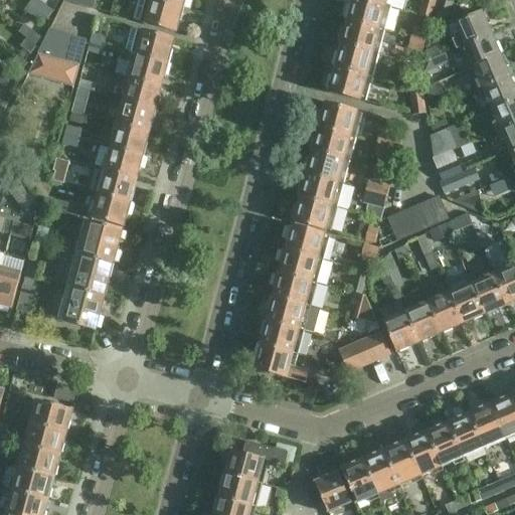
[(37,0),(34,0),(26,11),(43,24),(52,12),(37,0)]
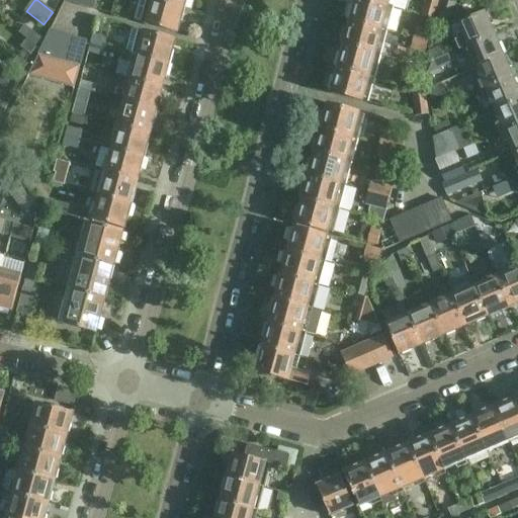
[(79,0),(78,6),(93,10),(93,8),(98,9),(101,0),(100,0),(79,0)]
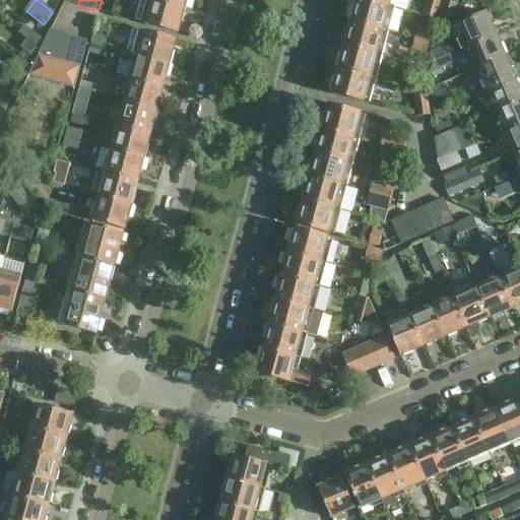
[(152,0),(152,1),(184,10),(187,0),(152,0)]
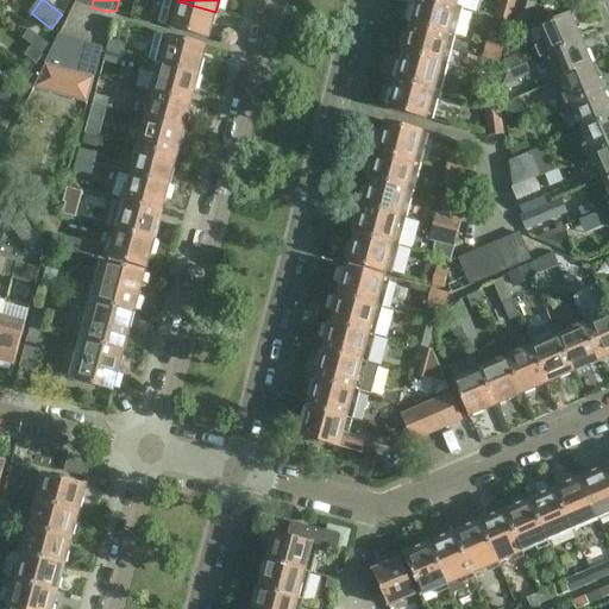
[(418,0),(418,4),(459,16),(463,0),(481,0),(483,0),(418,0)]
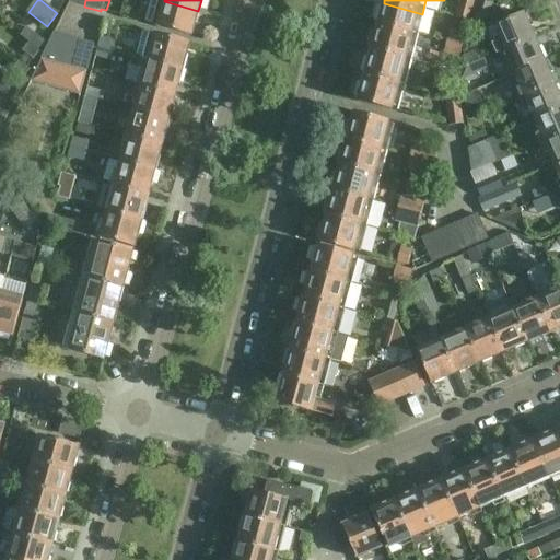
[(459,0),(454,21),(468,24),(474,0),(459,0)]
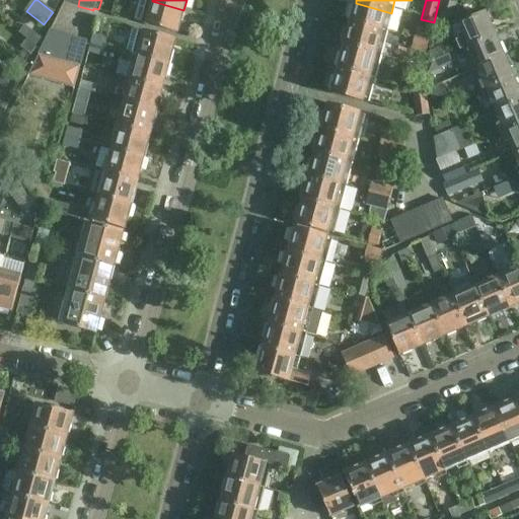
[(453,0),(443,0),(437,23),(449,26),(455,0),(453,0)]
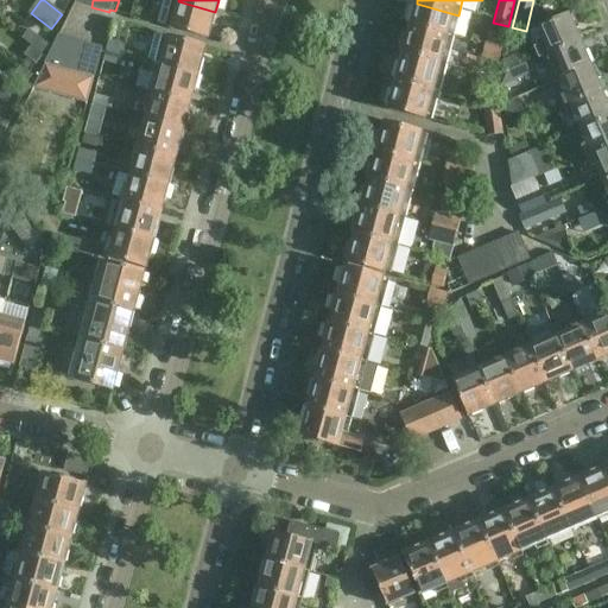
[(171,30),(207,39),(210,25),(211,26),(215,12),(178,1),(171,30)]
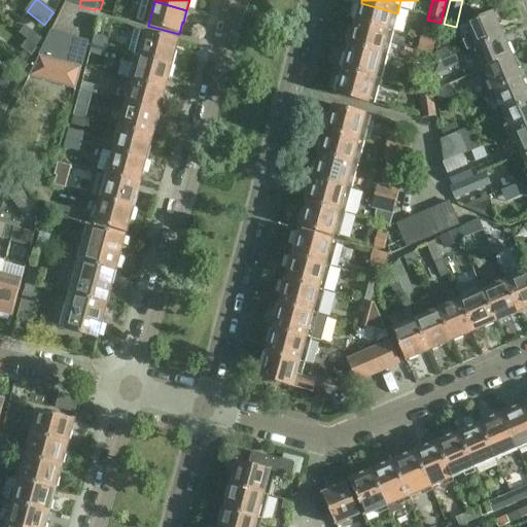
[(391,37),(397,13),(361,3),(359,10),(357,9),(353,22),(356,23),(355,27),(391,37)]
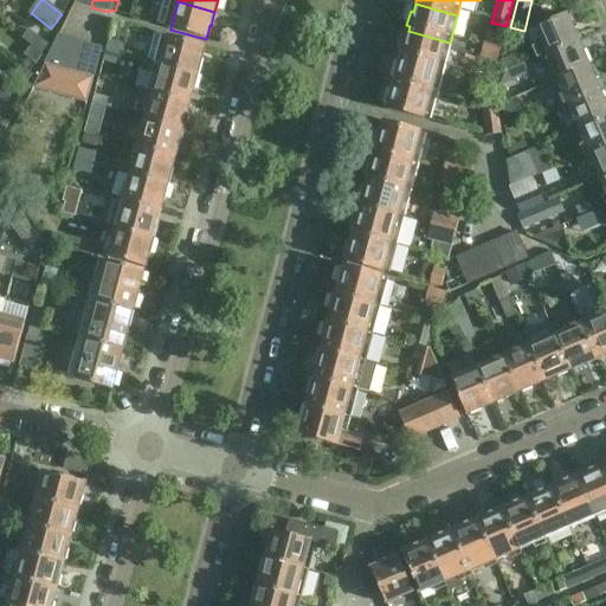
[(537,58),(541,56),(578,40),(573,30),(577,28),(572,17),(568,18),(567,15),(535,28),(542,44),(533,49),(537,58)]
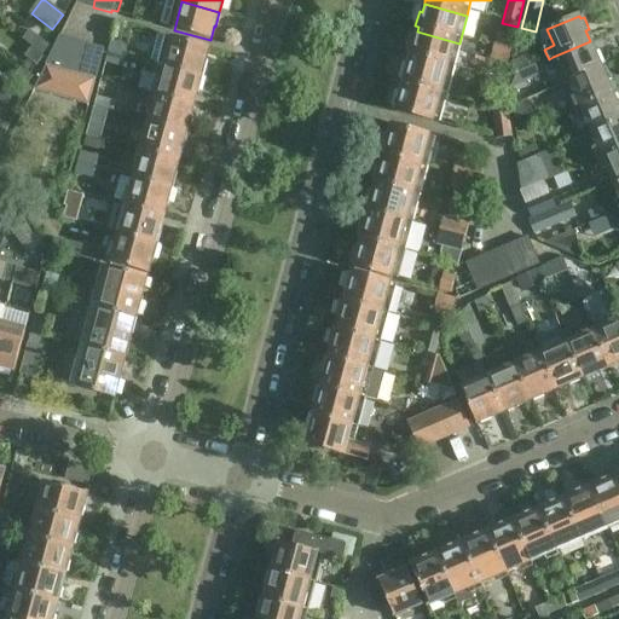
[(29,32),(22,40),(32,47),(41,56),(48,46),(29,32)]
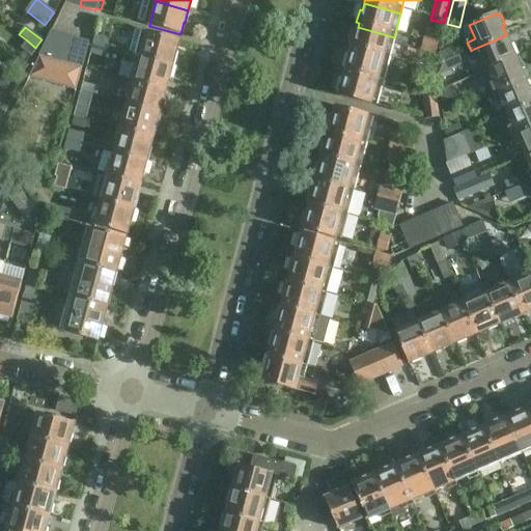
[(388,62),(394,37),(358,27),(356,34),(353,33),(350,46),(353,47),(352,51),(388,62)]
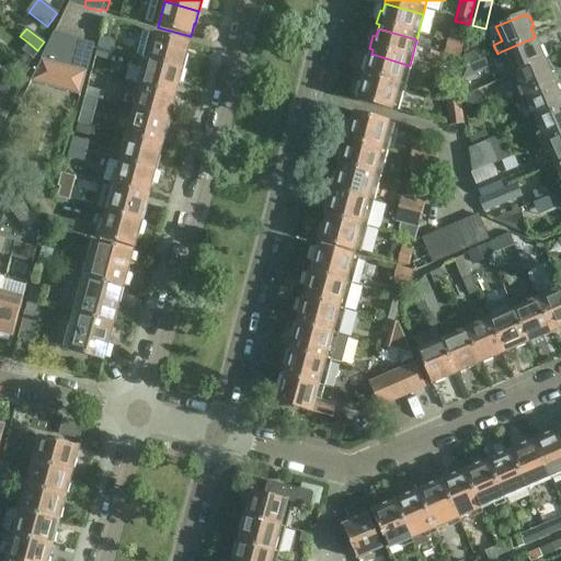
[(466,35),(450,32),(446,48),(461,53),(466,35)]
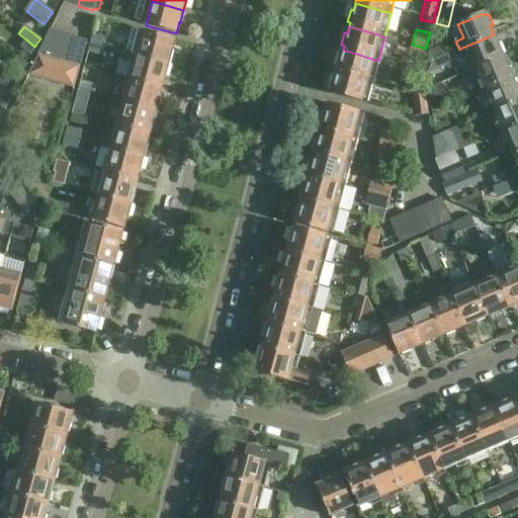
[(50,76),(61,35),(48,31),(37,54),(29,70),(50,76)]
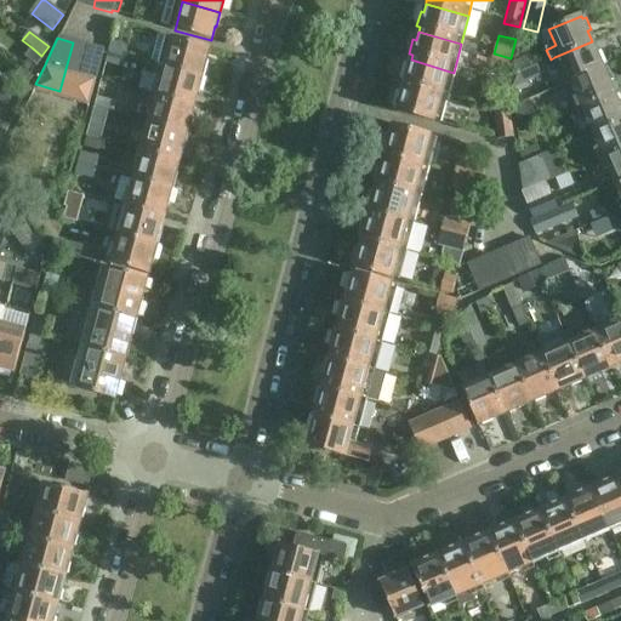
[(171,40),(164,69),(201,79),(206,66),(205,66),(209,50),(171,40)]
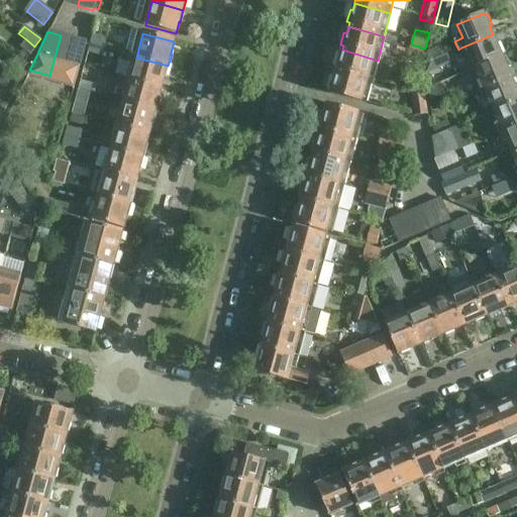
[(107,38),(92,34),(89,44),(104,48),(107,38)]
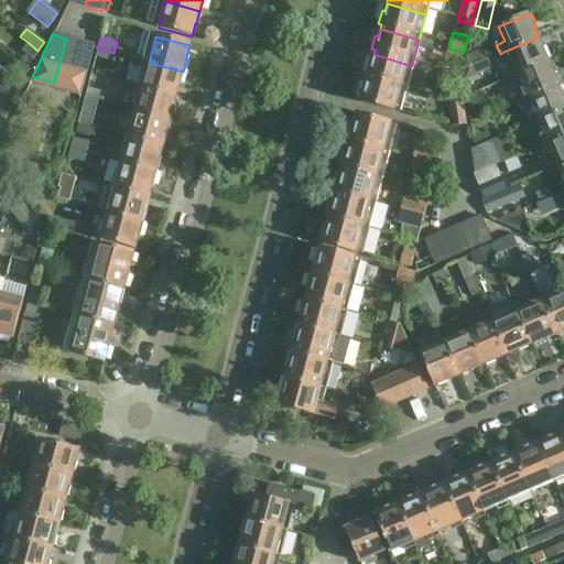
[(519,74),(548,62),(546,58),(551,57),(546,46),(542,49),(538,38),(503,52),(508,62),(512,61),(519,74)]
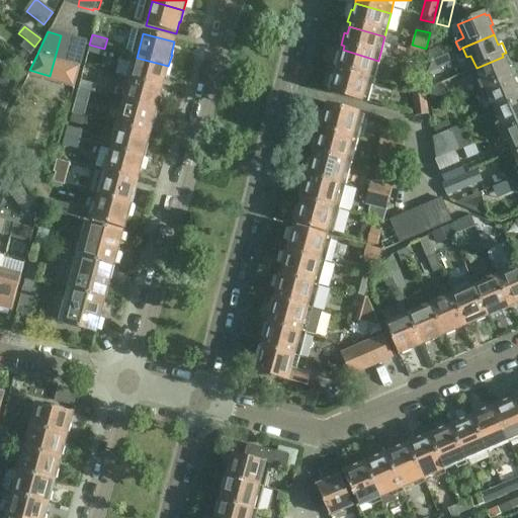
[(61,35),(50,76),(62,79),(73,38),(61,35)]
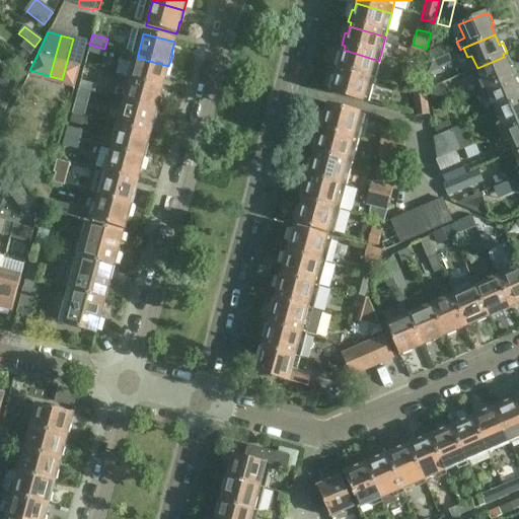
[(73,39),(62,79),(75,83),(79,65),(85,42),(73,39)]
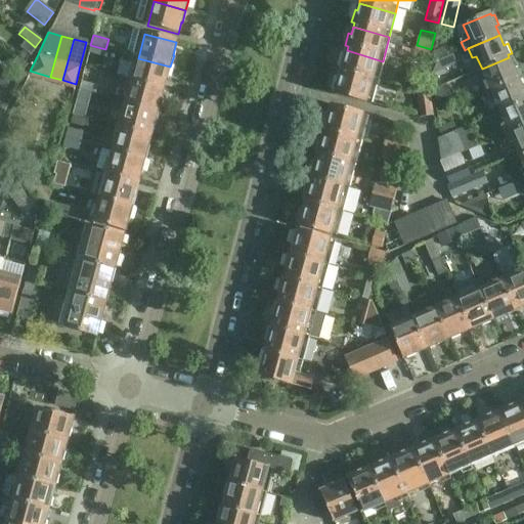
[(27,40),(20,48),(31,56),(37,48),(35,47),(27,40)]
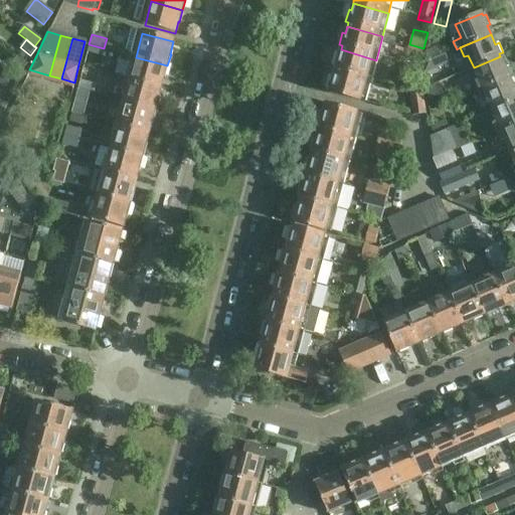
[(87,52),(102,56),(104,48),(89,44),(87,52)]
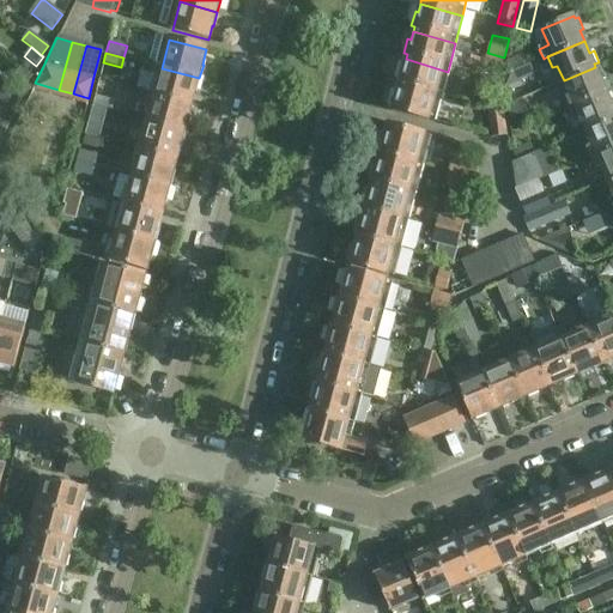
[(485,60),(503,65),(504,58),(487,53),(485,60)]
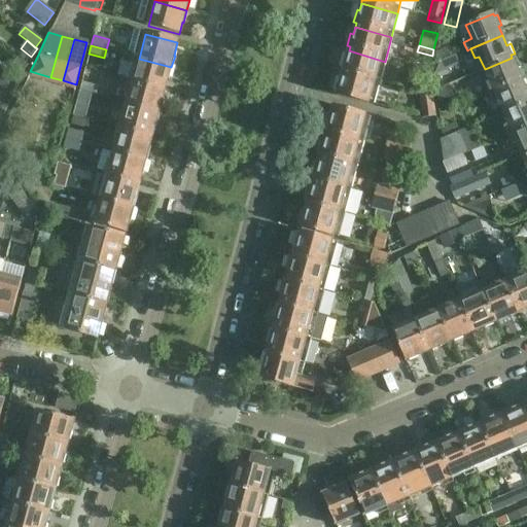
[(445,61),(456,56),(452,47),(437,54),(434,65),(445,61)]
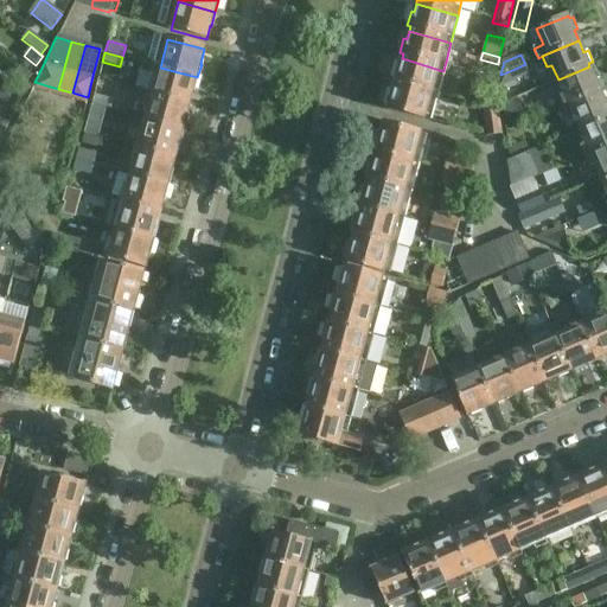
[(436,98),(443,71),(402,58),(400,66),(396,65),(393,80),(396,81),(394,87),(436,98)]
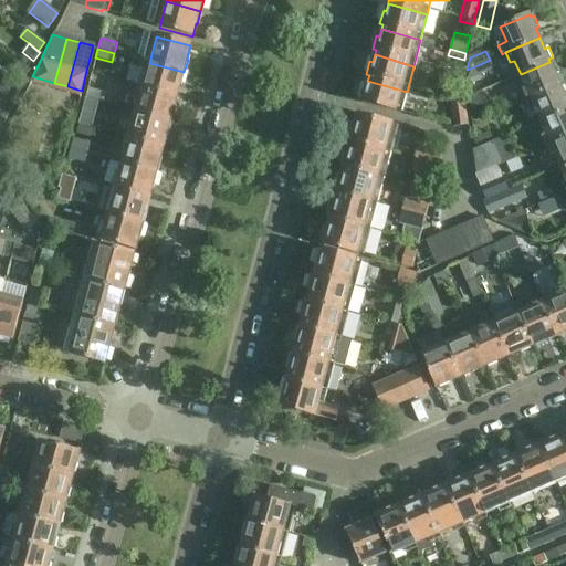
[(490,60),(478,65),(482,74),(494,70),(490,60)]
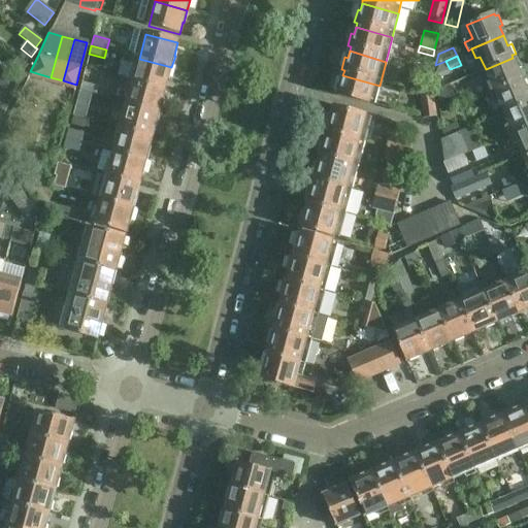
[(19,58),(11,66),(23,74),(29,66),(19,58)]
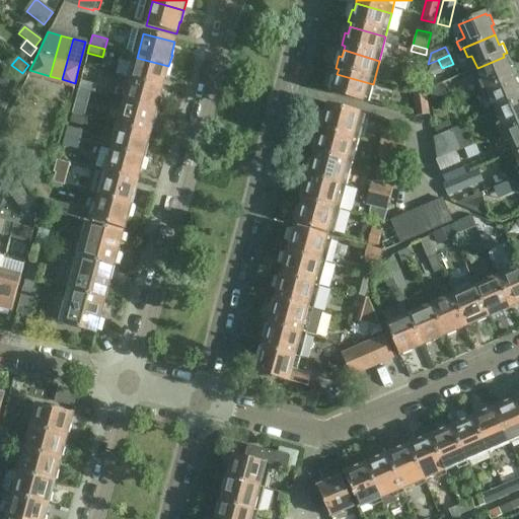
[(504,57),(477,68),(483,81),(478,82),(482,90),(513,77),(509,68),(513,67),(509,57),(505,58),(504,57)]
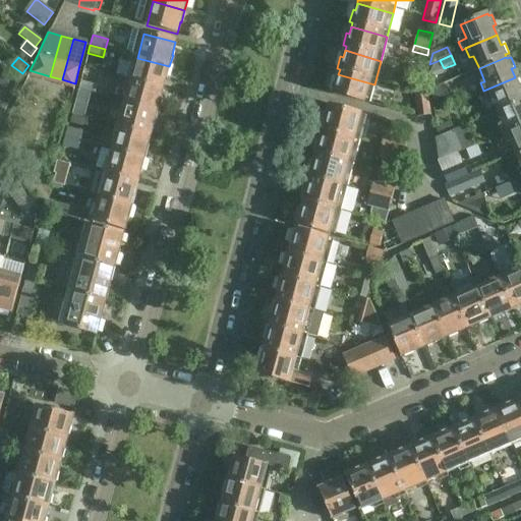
[(137,58),(131,80),(162,90),(165,78),(166,79),(169,66),(137,58)]
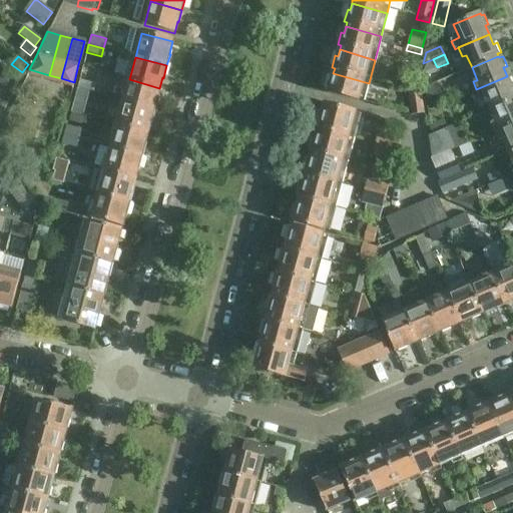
[(0,67),(0,76),(1,77),(0,77),(0,85),(3,88),(12,77),(0,67)]
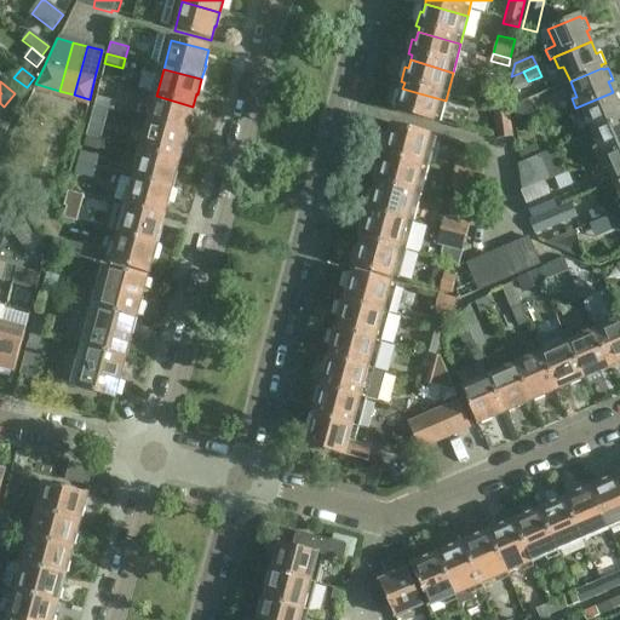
[(446,101),(402,89),(401,96),(397,96),(394,110),(397,112),(396,114),(438,125),(446,101)]
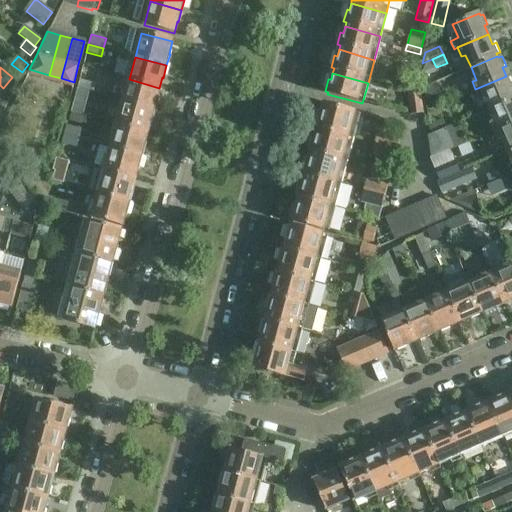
[(483,96),(489,109),(511,98),(511,85),(511,86),(506,76),(475,89),(479,98),(483,96)]
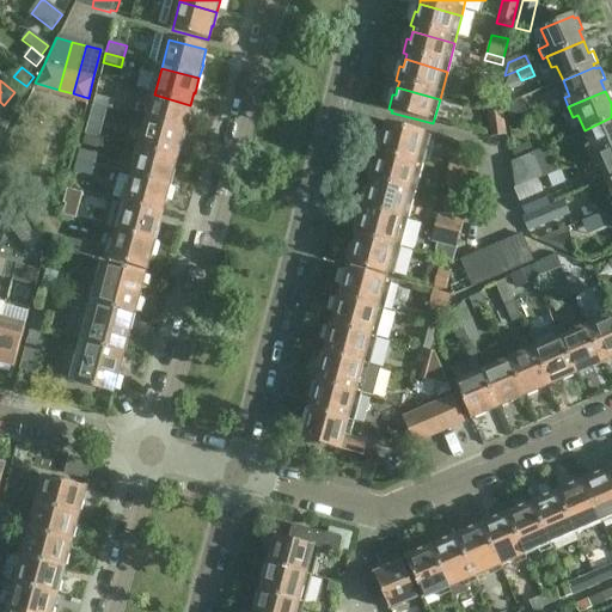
[(112,99),(93,95),(90,108),(109,112),(112,99)]
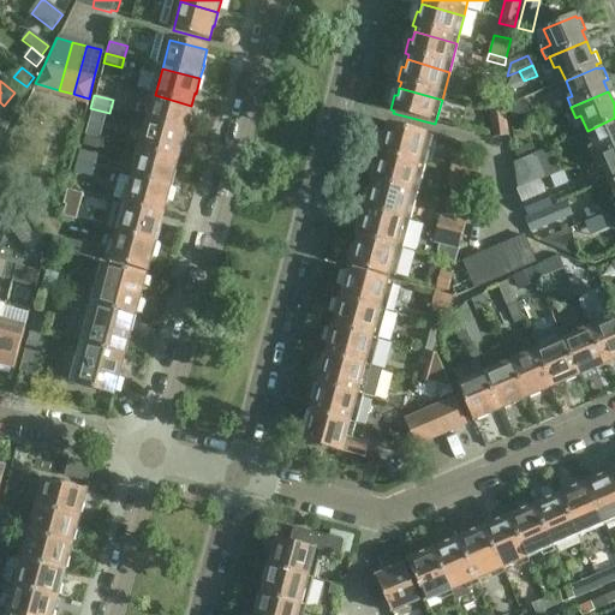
[(155,95),(147,124),(185,133),(189,120),(187,120),(191,106),(155,95)]
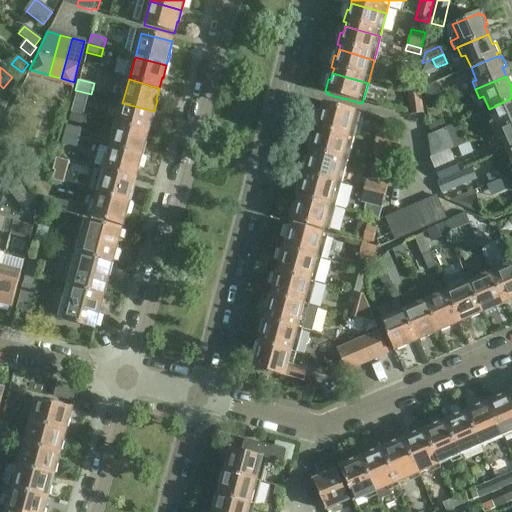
[(437,84),(424,89),(426,101),(440,95),(437,84)]
